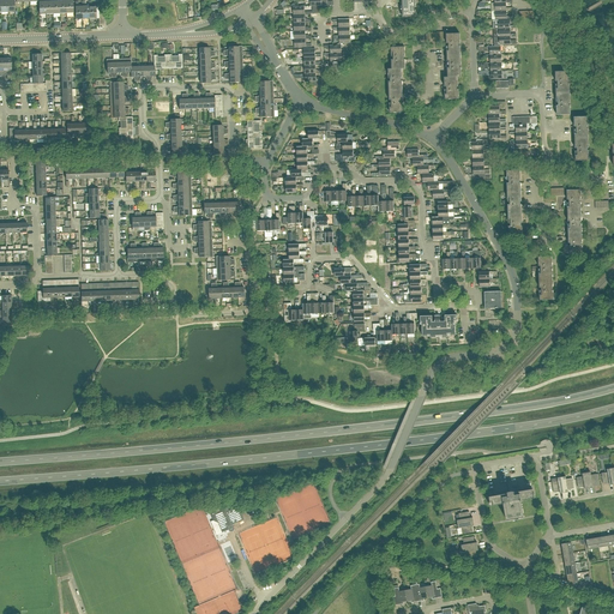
[(416,1),(402,1),(402,5),(399,5),(401,10),(403,10),(403,18),(416,17),(416,1)]
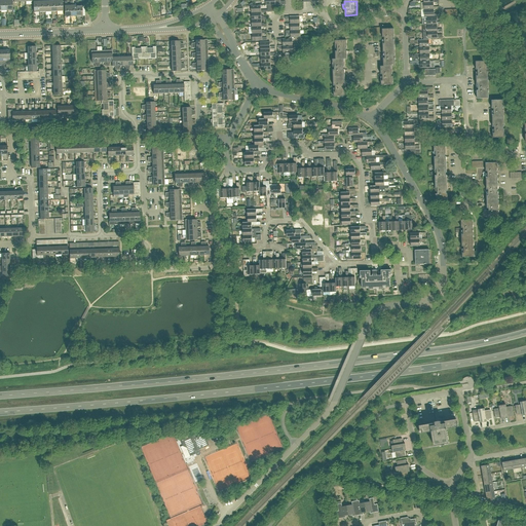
[(383,48),(395,47),(393,29),(382,30),(383,48)]
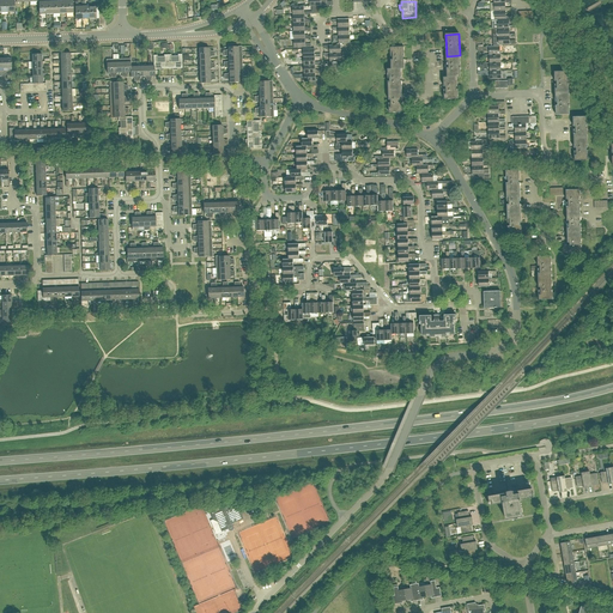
[(401,70),(405,70),(405,66),(405,60),(404,47),(402,47),(390,48),(390,60),(392,70),(401,70)]
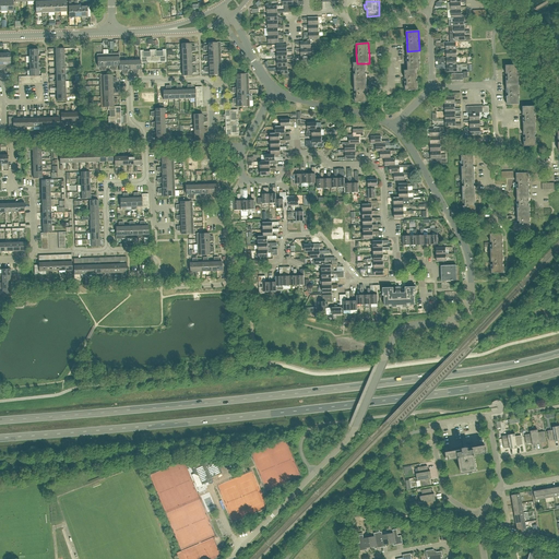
[(141,63),(153,62),(153,50),(150,50),(150,52),(143,52),(143,50),(140,50),(140,60),(141,60),(141,63)]
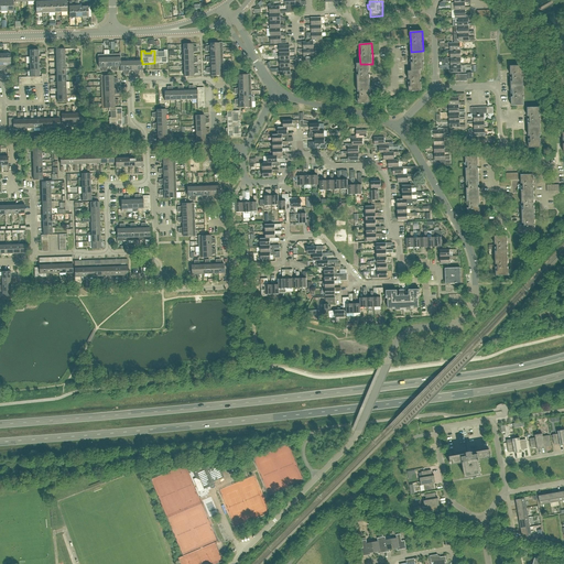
[(154,51),(154,63),(167,63),(167,51),(164,51),(164,52),(158,52),(158,51),(154,51)]
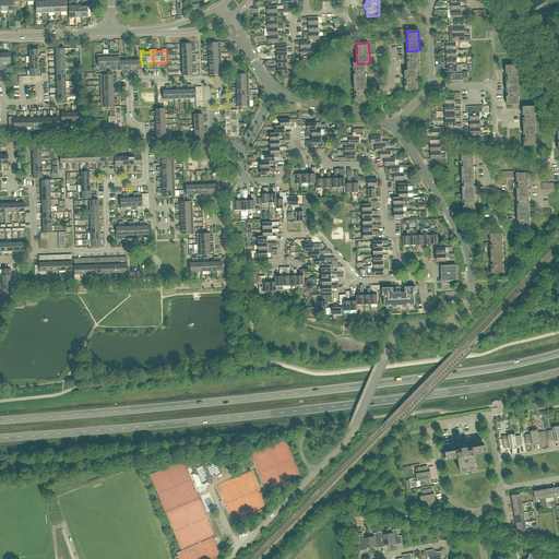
[(417,70),(417,71),(420,70),(419,50),(407,51),(407,68),(407,71),(417,70)]
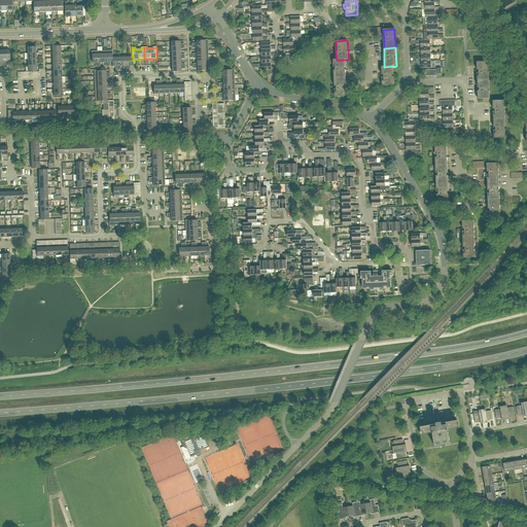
[(346,70),(345,60),(337,60),(334,60),(334,69),(334,78),(346,78),(346,75),(346,70)]
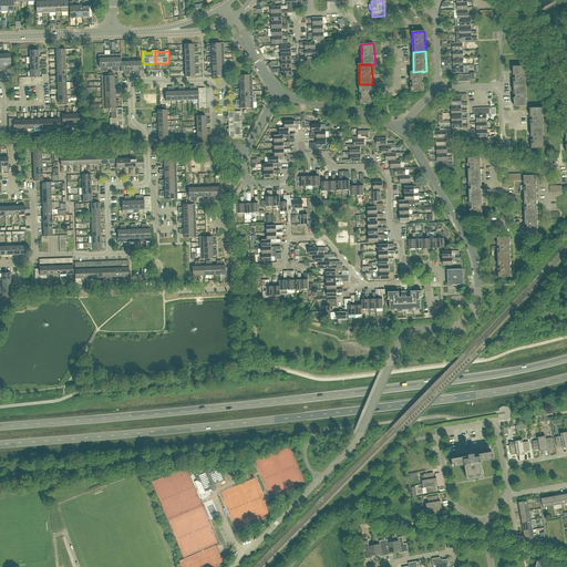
[(514,86),(526,86),(525,66),(513,66),(513,70),(514,86)]
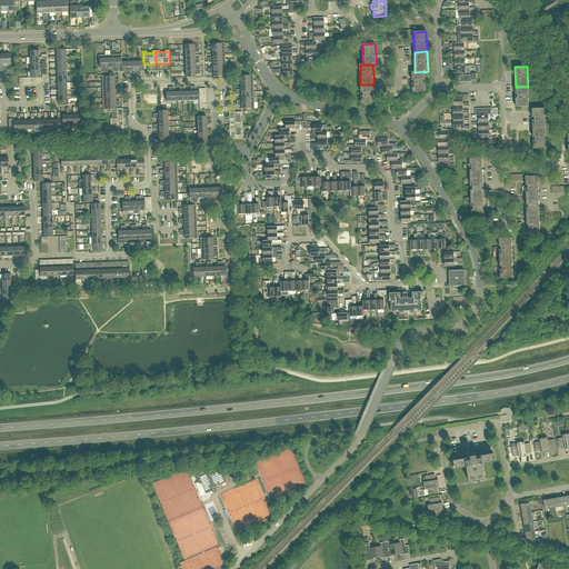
[(293,68),(282,69),(283,77),(290,76),(290,80),(299,80),(299,78),(299,75),(299,73),(293,73),(293,68)]
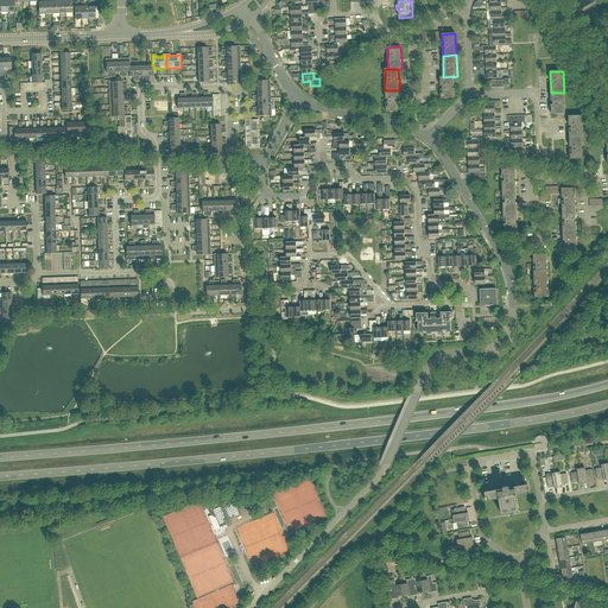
[(454,99),(454,77),(454,76),(443,77),(439,77),(441,80),(441,99),(454,99)]
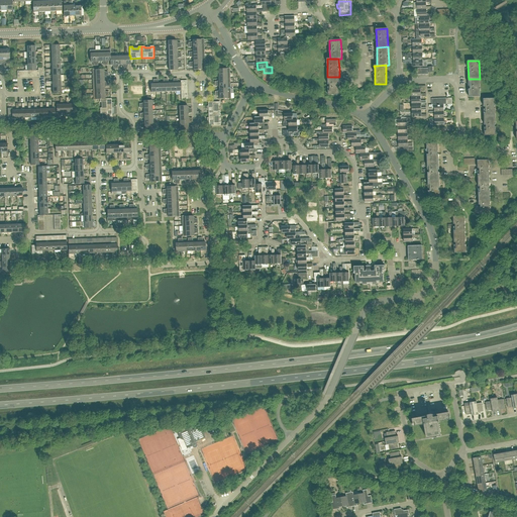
[(339,77),(327,77),(328,85),(328,95),(339,95),(339,84),(339,79),(339,77)]
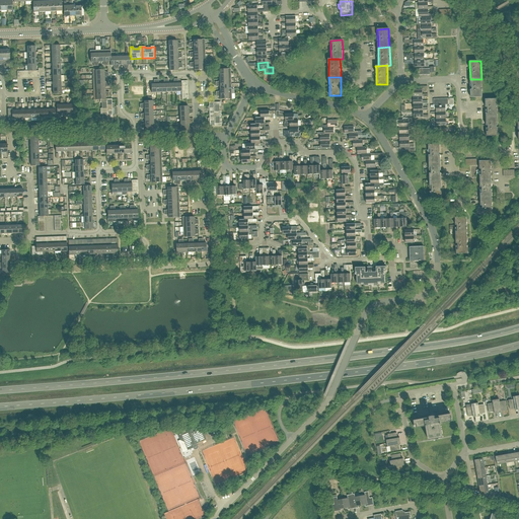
[(482,79),(470,79),(470,94),(470,98),(483,97),(482,79)]
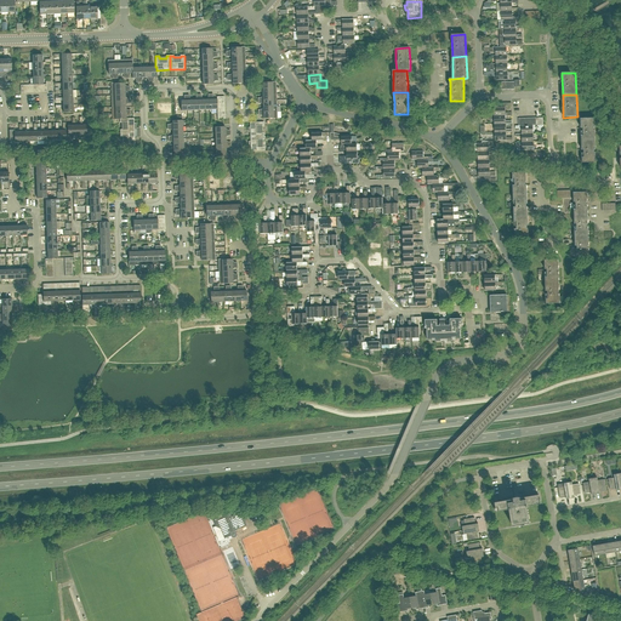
[(120,134),(135,132),(134,119),(126,119),(120,119),(120,123),(121,123),(123,130),(120,130),(120,134)]
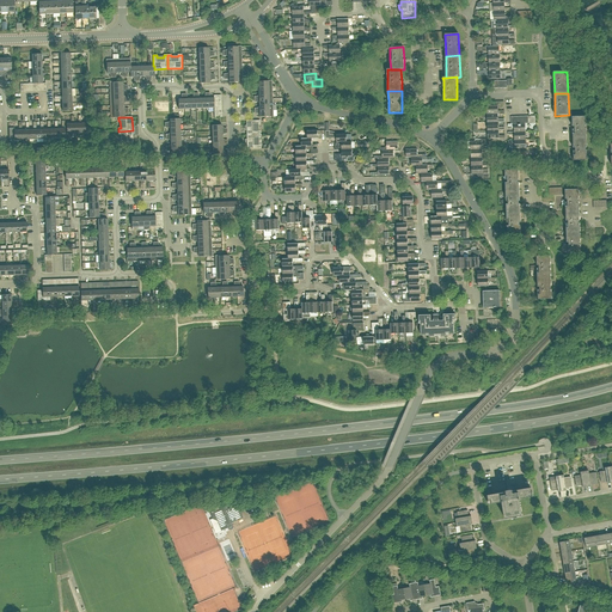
[(573,139),(587,139),(586,117),(573,117),(573,121),(573,139)]
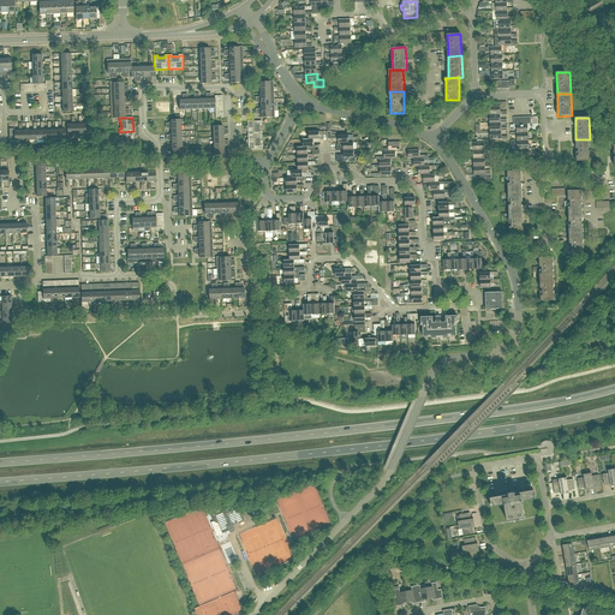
[(248,136),(262,136),(261,132),(260,132),(260,125),(261,125),(261,121),(248,121),(248,136)]
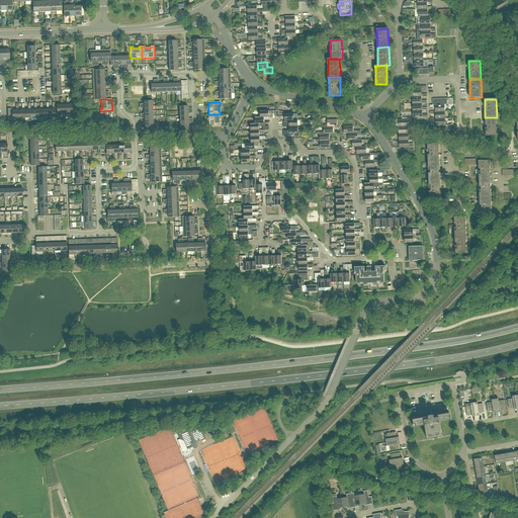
[(18,118),(18,110),(12,110),(12,108),(8,108),(8,117),(12,117),(12,119),(18,118)]
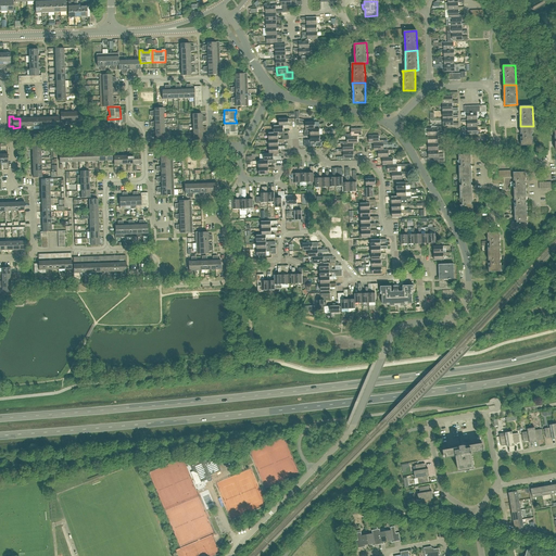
[(121,118),(108,119),(108,123),(110,123),(110,128),(109,128),(109,133),(121,131),(121,118)]
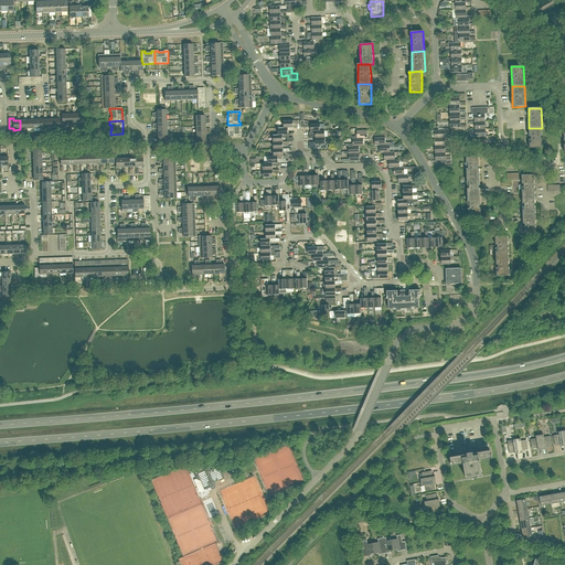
[(311,131),(316,131),(320,131),(320,124),(309,125),(309,123),(305,123),(305,121),(301,121),(301,128),(311,127),(311,131)]
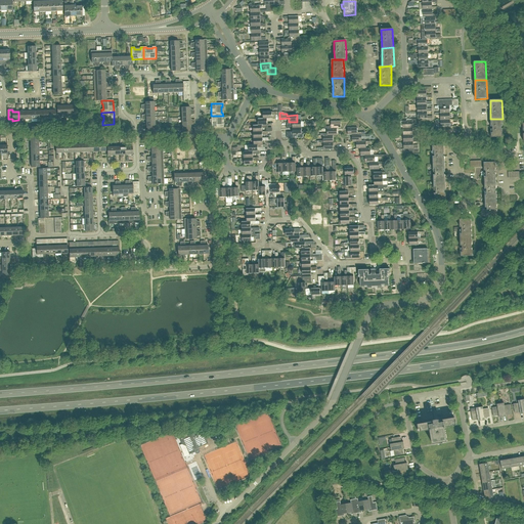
[(223,116),(211,116),(212,128),(223,127),(223,124),(221,124),(221,118),(223,118),(223,116)]
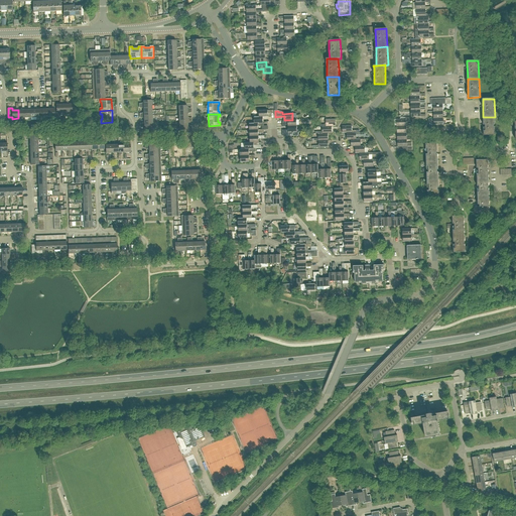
[(495,117),(483,117),(484,135),(495,135),(495,117)]
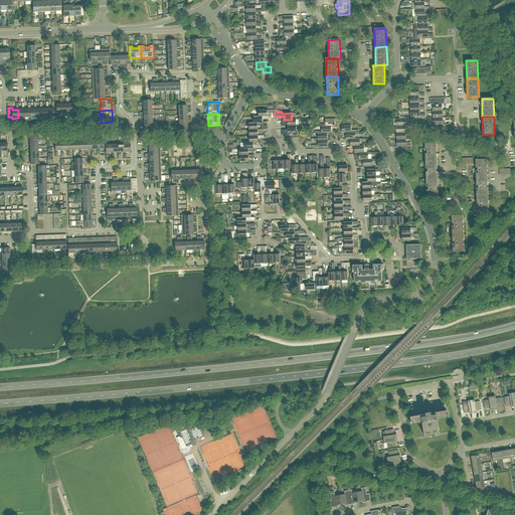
[(297,126),(288,127),(288,130),(282,130),(282,136),(289,136),(289,133),(292,133),(293,136),(298,136),(298,130),(297,130),(297,126)]
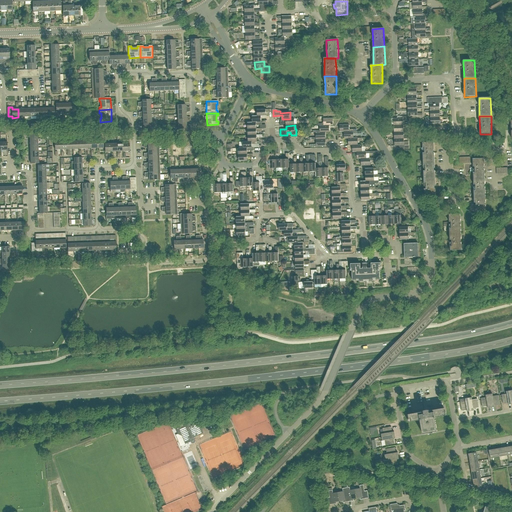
[(423,161),(434,160),(434,155),(434,153),(434,142),(422,143),(423,154),(423,161)]
